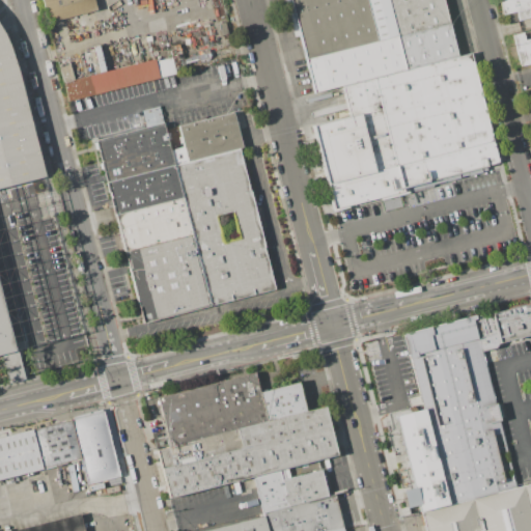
[(39,0),(92,0),(95,10),(46,23),(39,0)]
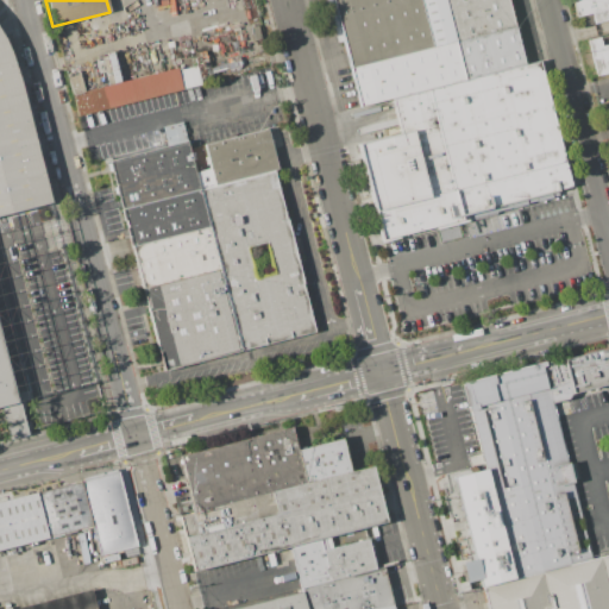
[(351,69),(333,0),(419,0),(432,49),(351,69)]
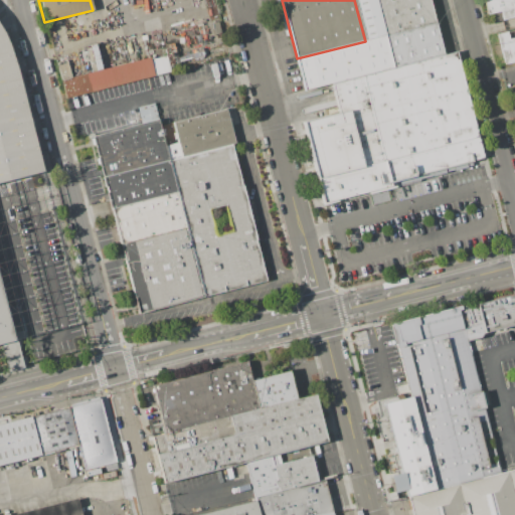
[(365,41),(354,0),(375,0),(385,36),(365,41)]
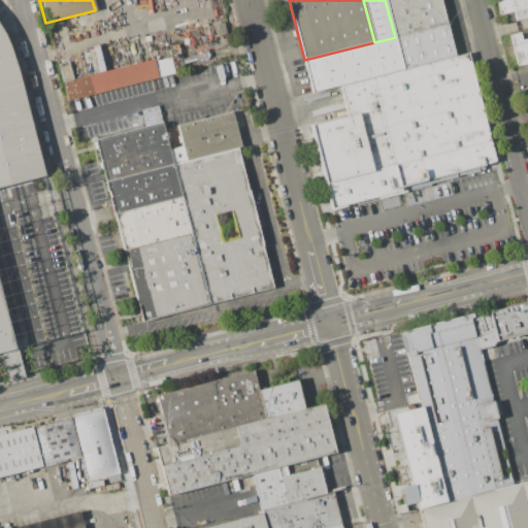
[(395,37),(385,0),(439,0),(446,24),(395,37)]
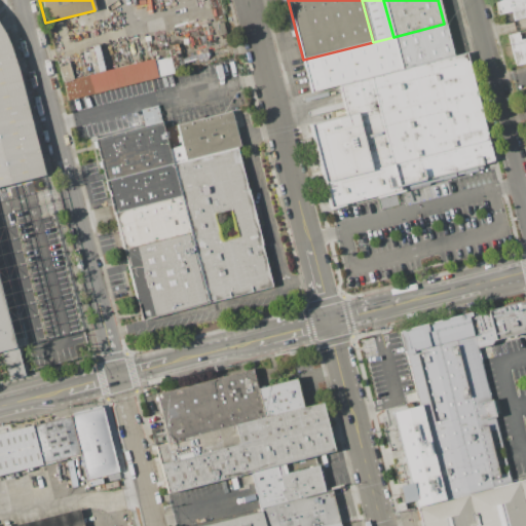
[(494,0),(525,0),(525,17),(514,21),(511,11),(498,14),(494,0)]
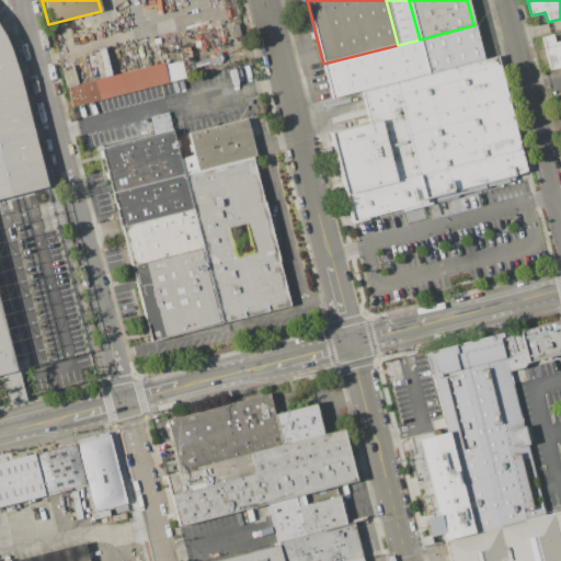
[(482,59),(428,72),(420,39),(473,25),(482,59)]
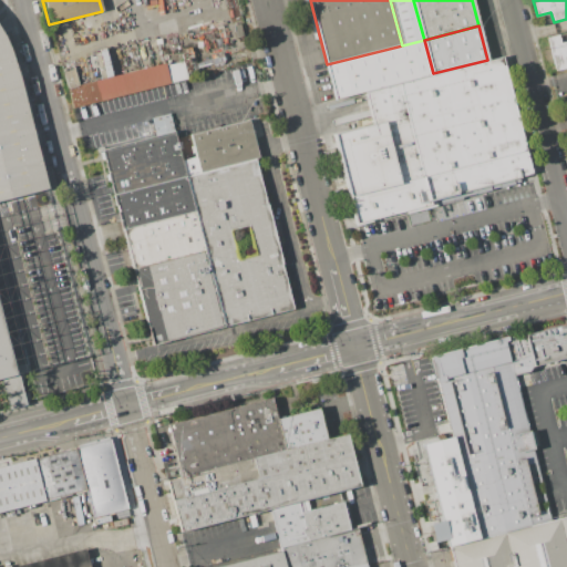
[(0,30),(6,39),(12,57),(20,78),(48,189),(0,200),(0,313),(16,375),(0,379),(0,30)]
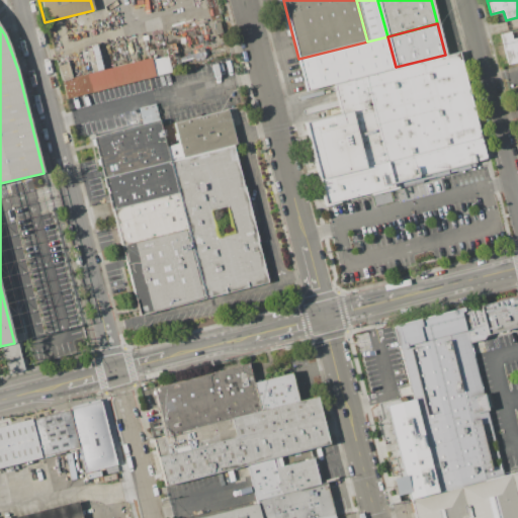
[(500,34),(510,31),(512,38),(517,36),(517,63),(508,66),(500,34)]
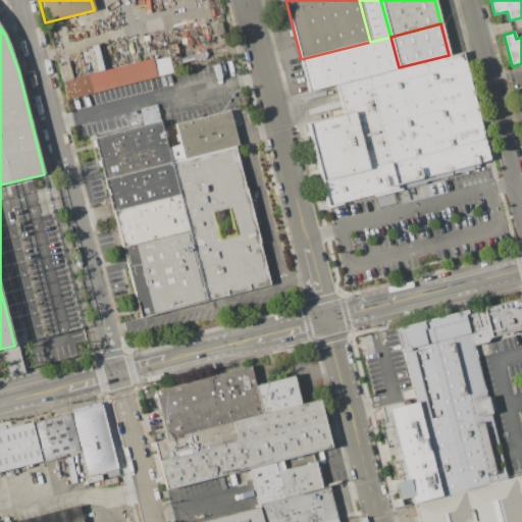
[(399,67),(335,83),(308,90),(301,59),(370,42),(390,37),(399,67)]
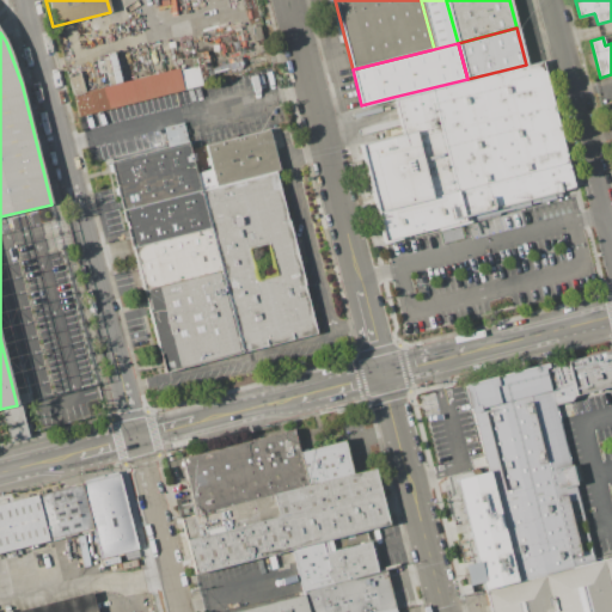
[(393,97),(403,134),(360,145),(380,226),(378,226),(383,244),(470,222),(469,215),(574,189),(542,60),(526,65),(467,79),(393,97)]
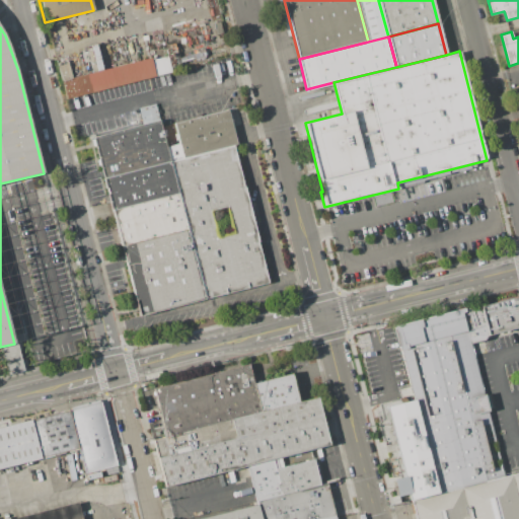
[(62,80),(151,59),(151,60),(168,56),(172,72),(155,76),(155,77),(67,99),(62,80)]
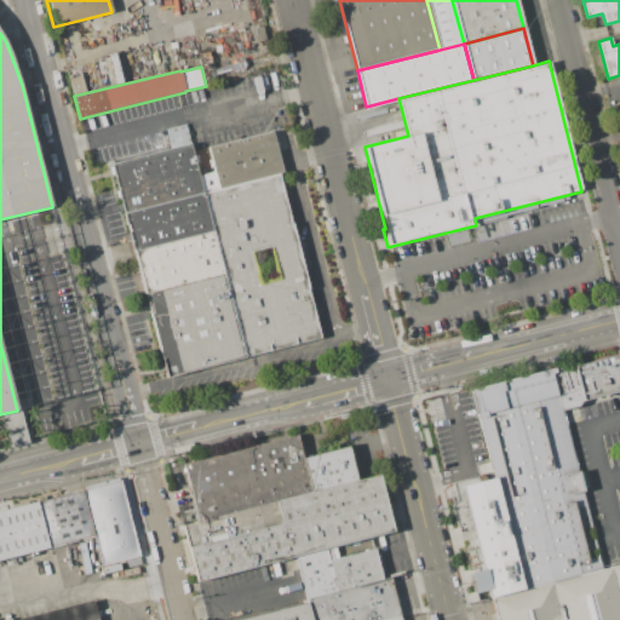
[(177,126),(185,124),(190,139),(181,142),(177,126)]
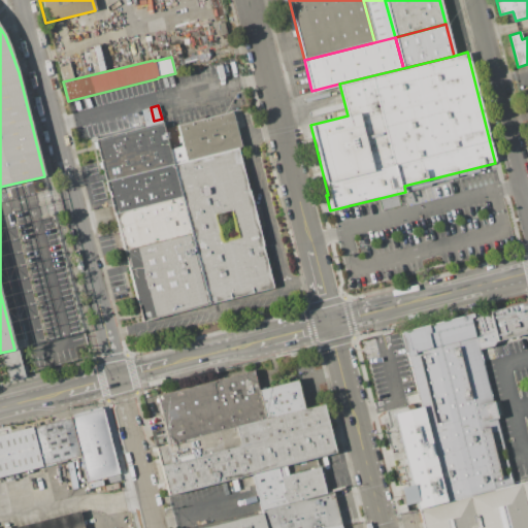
[(177,126),(232,111),(240,146),(238,147),(186,161),(183,146),(177,126)]
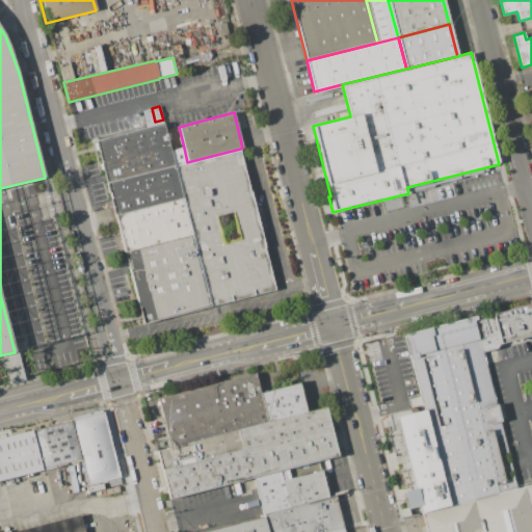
[(96,140),(163,124),(170,151),(175,165),(107,183),(96,140)]
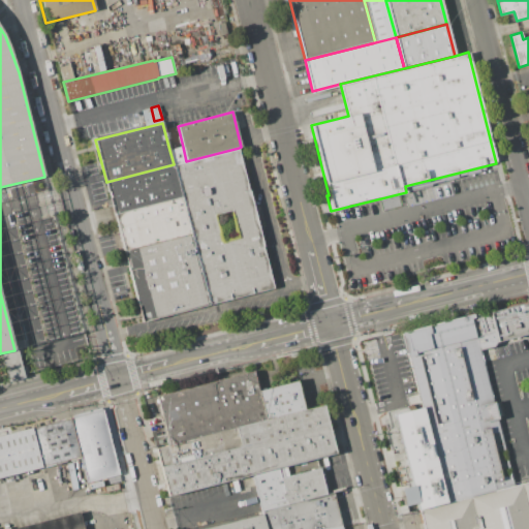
[(169,150),(183,147),(186,161),(174,164),(169,150)]
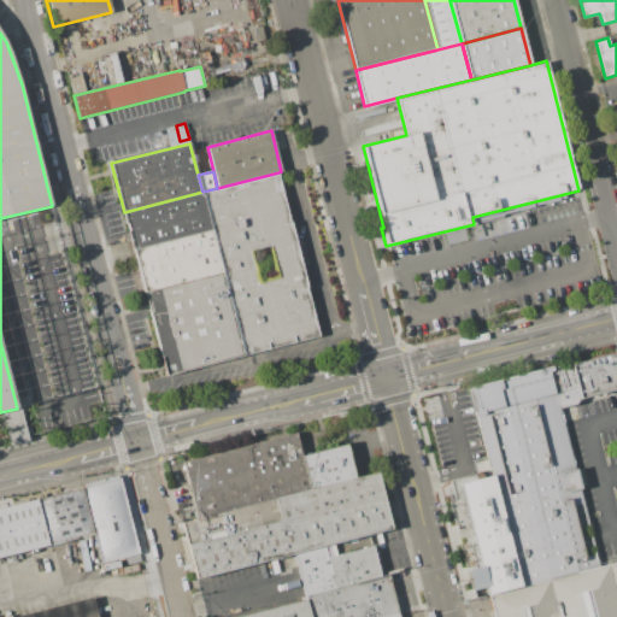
[(203,192),(217,188),(278,172),(319,335),(245,354),(223,271),(212,229),(203,192)]
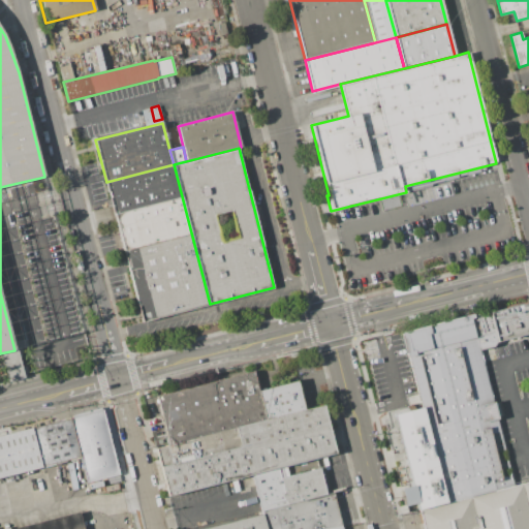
[(106,182),(174,164),(182,196),(115,214),(106,182)]
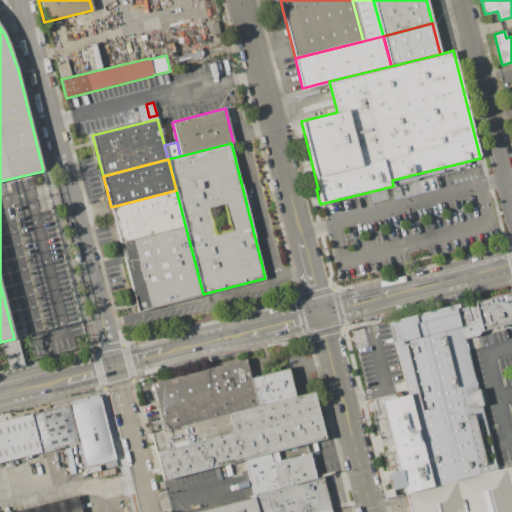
[(111,207),(176,190),(185,225),(120,242),(111,207)]
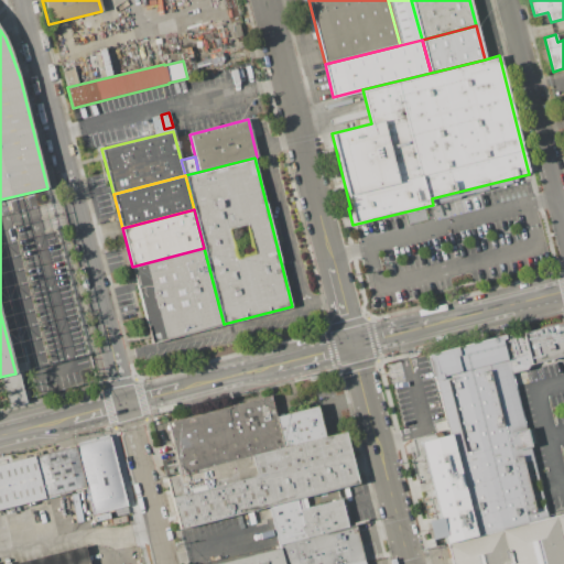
[(132,267),(204,248),(224,324),(152,343),(132,267)]
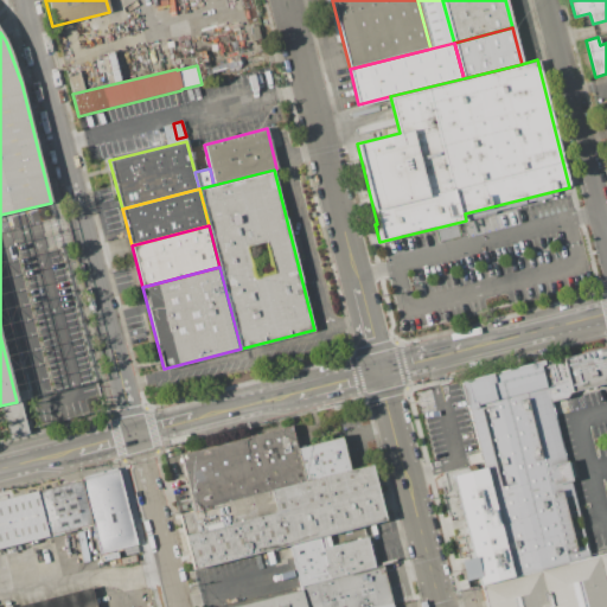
[(562,358),(606,347),(606,383),(570,393),(562,358)]
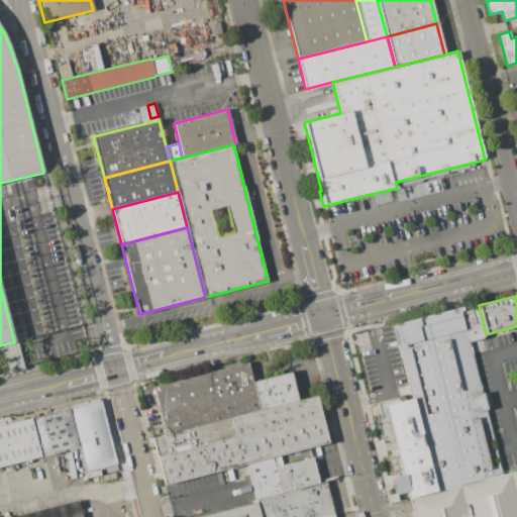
[(502,475),(436,492),(412,399),(400,348),(398,349),(391,325),(461,307),(462,309),(479,305),(486,334),(482,339),(469,342),(502,475)]
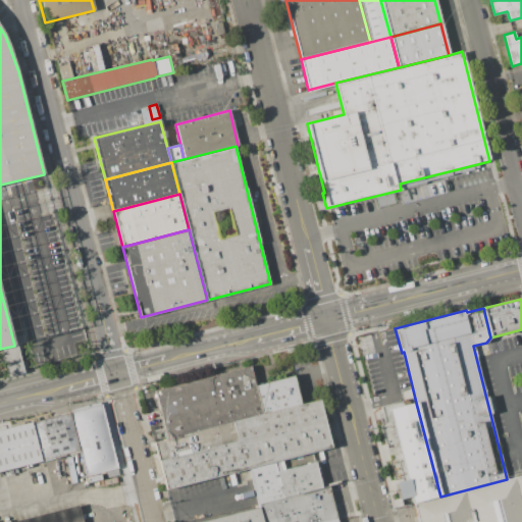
[(154,392),(250,366),(255,385),(262,414),(166,438),(154,392)]
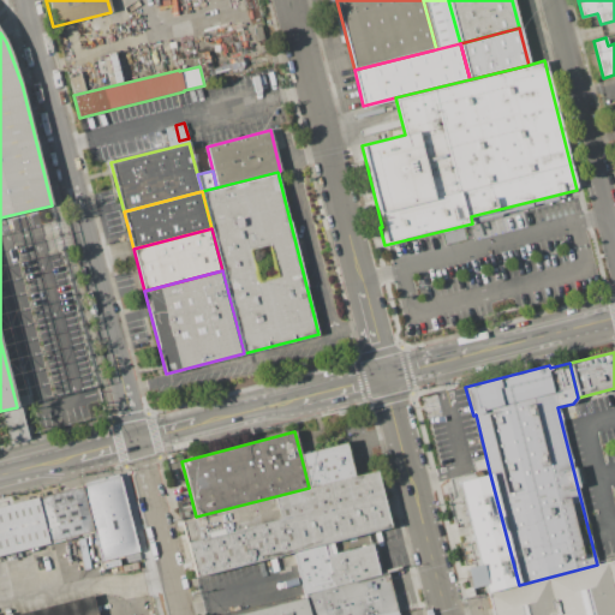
[(300,454),(346,443),(354,476),(309,488),(300,454)]
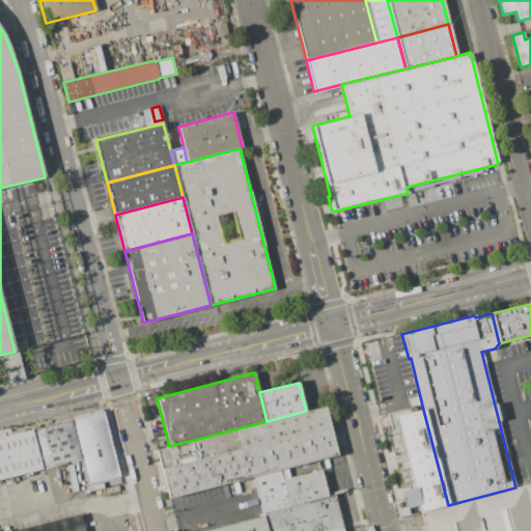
[(168,499),(156,449),(169,446),(267,421),(306,411),(326,407),(338,455),(278,471),(252,477),(168,499)]
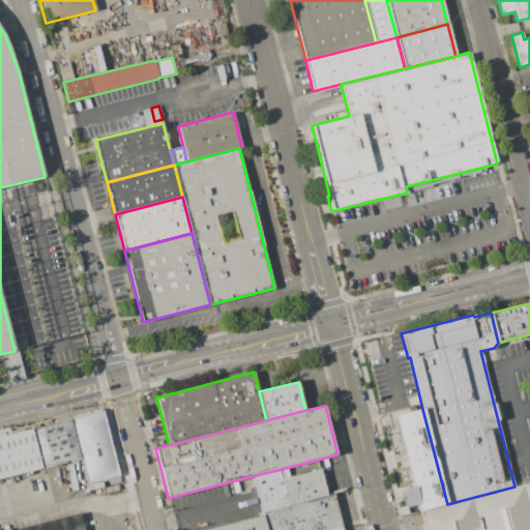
[(422,409),(447,504),(420,510),(396,415),(422,409)]
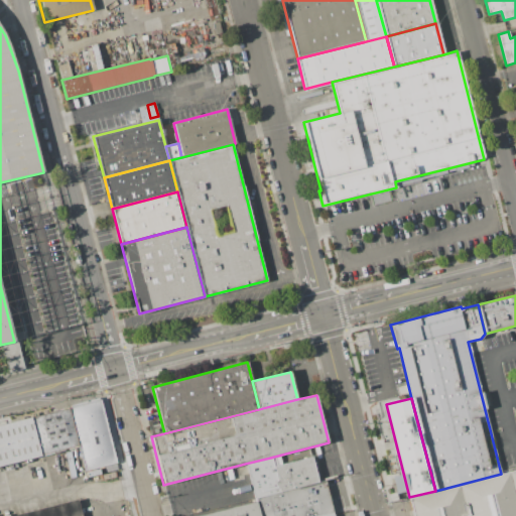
[(69,408),(102,399),(119,463),(85,472),(79,446),(69,408)]
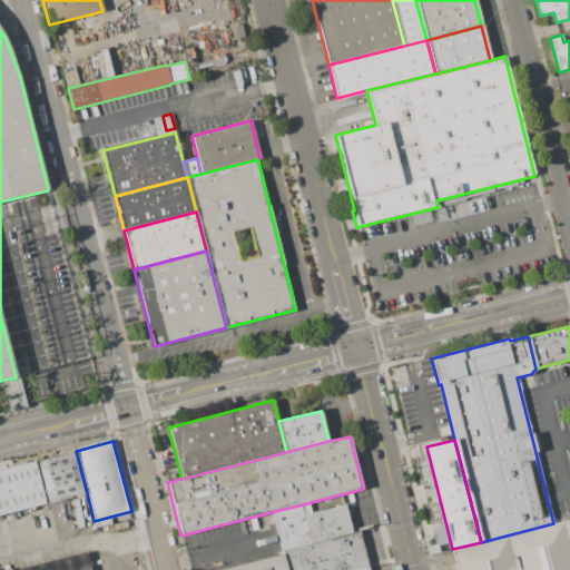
[(35,462),(76,451),(87,493),(45,503),(35,462)]
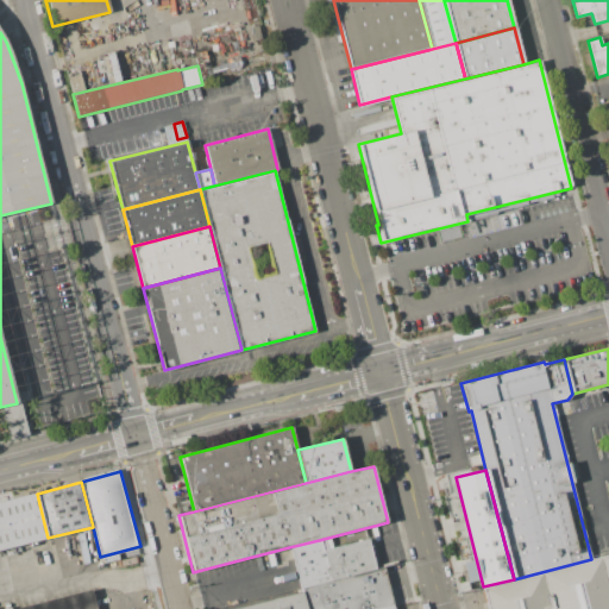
[(0,502),(37,494),(48,538),(0,550),(0,502)]
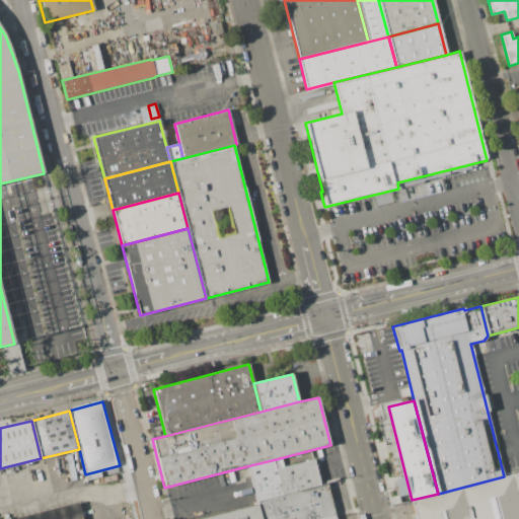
[(320,485),(255,502),(246,466),(272,460),(275,470),(313,459),(320,485)]
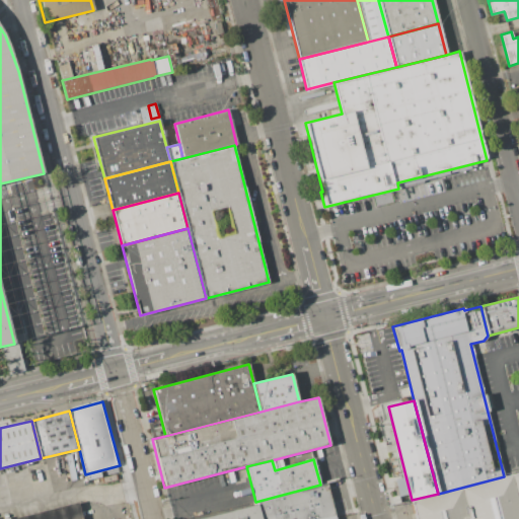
[(416,518),(412,500),(438,494),(504,476),(518,472),(518,518),(416,518)]
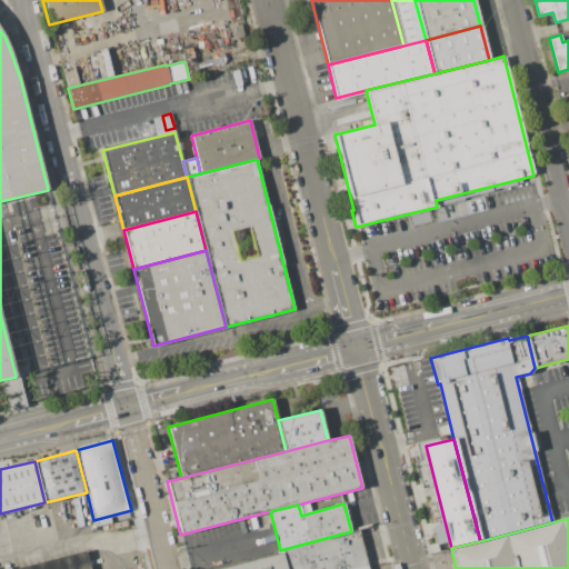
[(347,568),(365,565),(356,530),(351,531),(280,550),(281,552),(285,568),(347,568)]
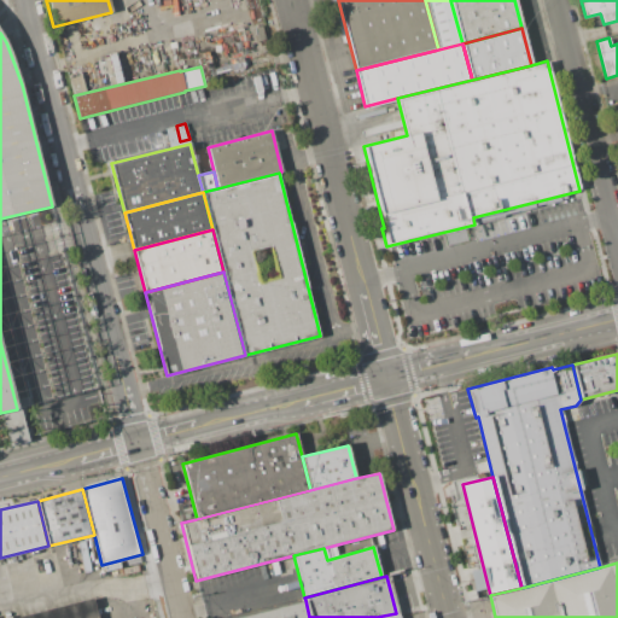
[(237,617),(305,600),(309,617),(237,617)]
